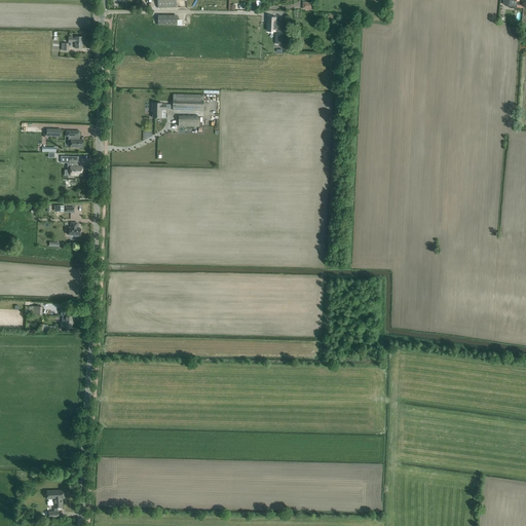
[(511,6),(511,8),(516,8),(516,5),(523,6),(523,2),(520,2),(520,0),(512,0),(512,1),(511,6)]
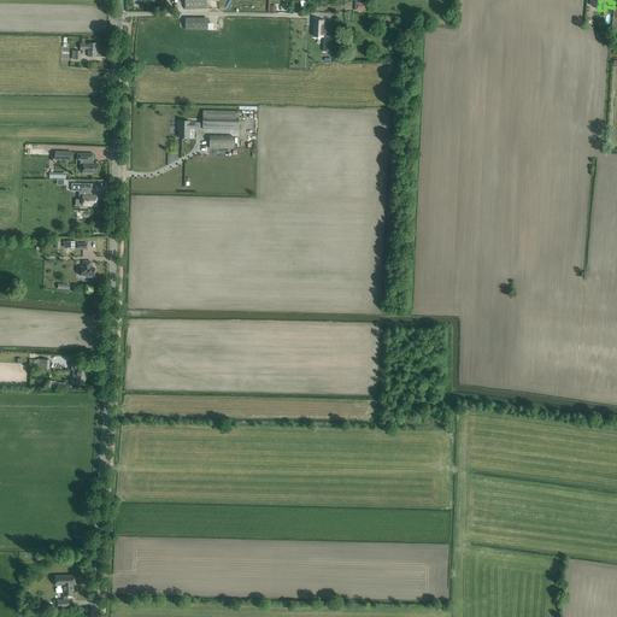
[(186,19),(184,29),(207,29),(207,19),(186,19)]
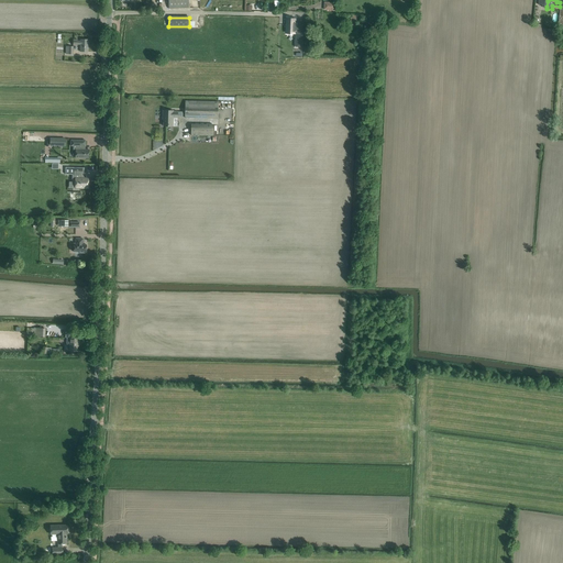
[(287,29),(286,32),(296,33),(296,42),(304,43),(305,23),(296,23),(296,19),(287,19),(287,29)]
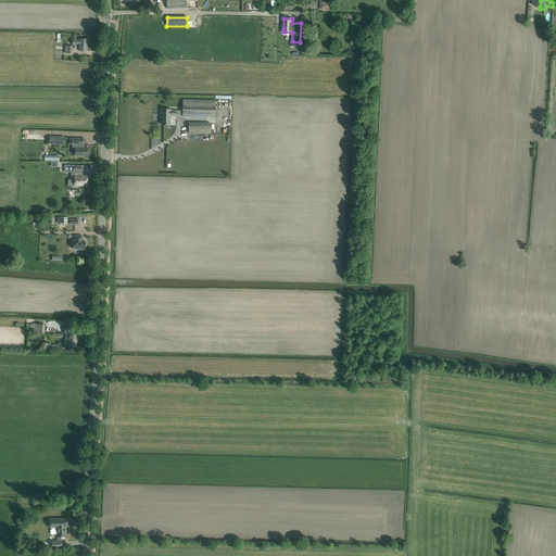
[(81,45),(81,51),(87,51),(87,39),(81,39),(81,40),(76,40),(77,39),(73,39),(73,46),(76,46),(76,45),(81,45)]
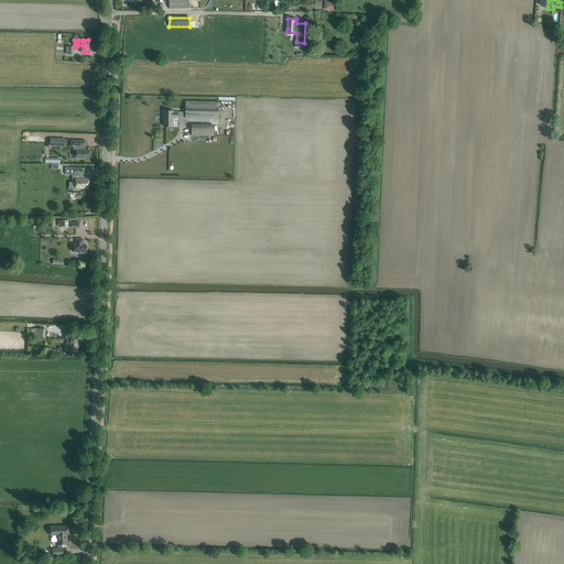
[(219,101),(191,101),(185,101),(185,118),(218,119),(219,101)]
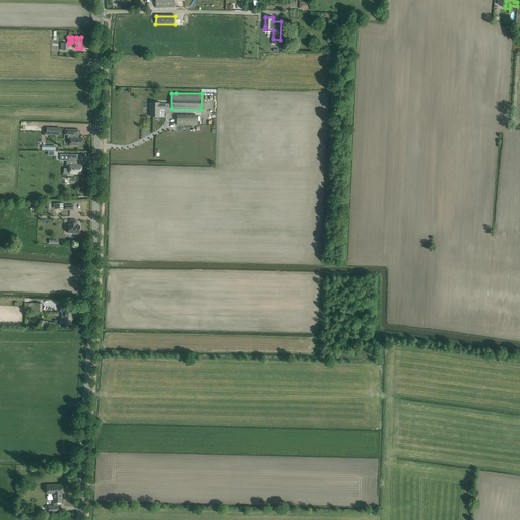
[(160,104),(160,103),(150,103),(150,108),(151,108),(150,117),(159,117),(159,109),(164,109),(164,104),(160,104)]
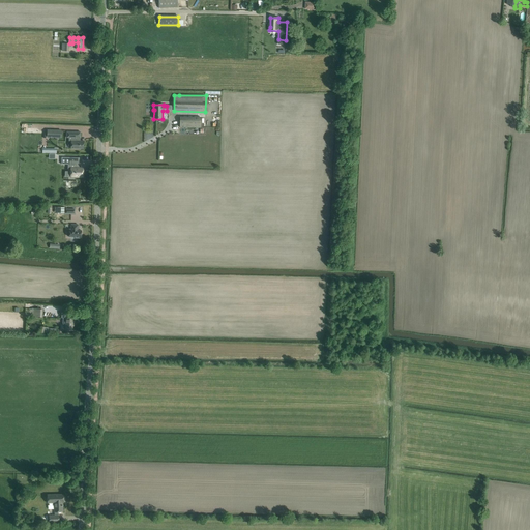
[(180,116),(180,127),(201,127),(202,117),(180,116)]
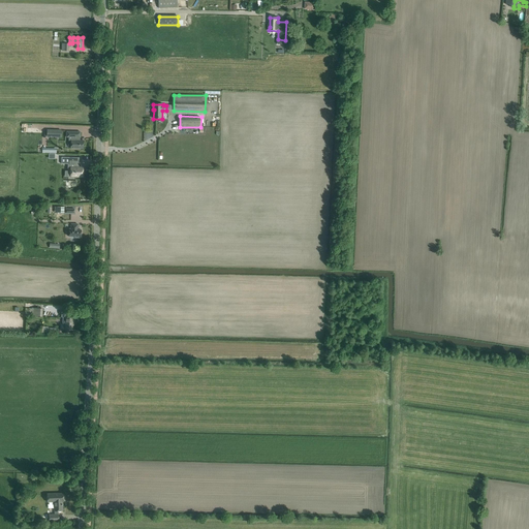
[(81,132),(75,132),(66,131),(66,137),(72,137),(72,141),(71,141),(71,149),(84,149),(84,141),(80,141),(80,137),(81,137),(81,132)]
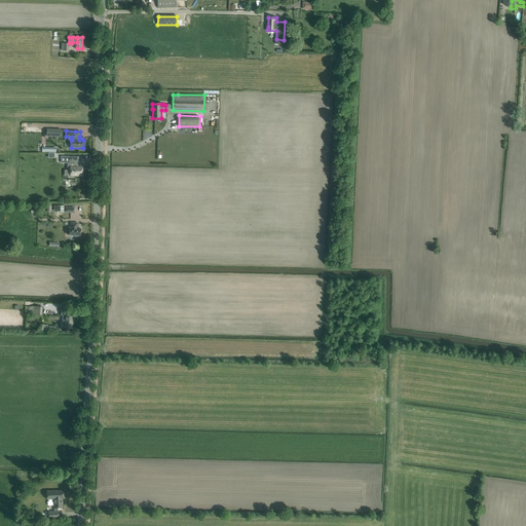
[(79,156),(74,156),(69,156),(69,162),(68,162),(68,170),(70,171),(70,176),(82,176),(82,166),(78,166),(78,163),(79,156)]
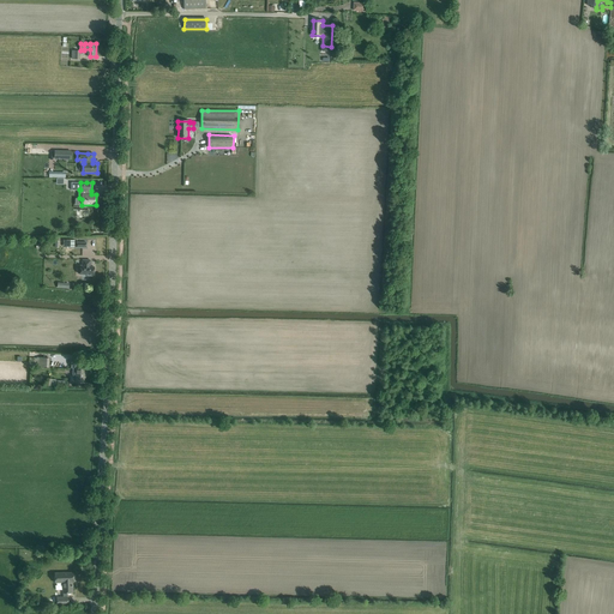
[(90,260),(84,260),(83,260),(83,265),(80,265),(80,275),(89,275),(89,276),(94,276),(95,268),(90,268),(90,260)]
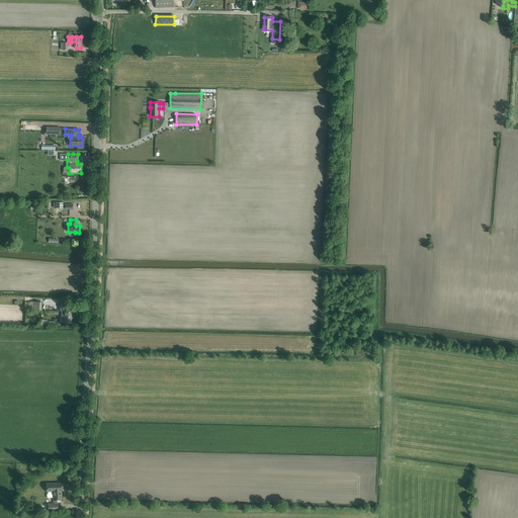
[(33,309),(33,310),(41,310),(41,300),(33,300),(33,301),(28,301),(28,309),(33,309)]
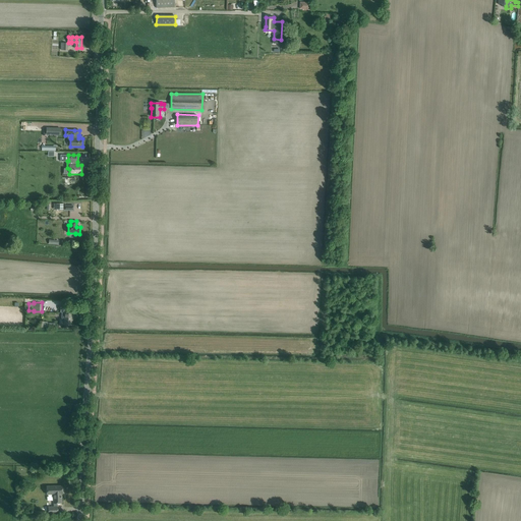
[(72,313),(67,312),(64,312),(64,320),(60,320),(59,325),(72,325),(72,313)]
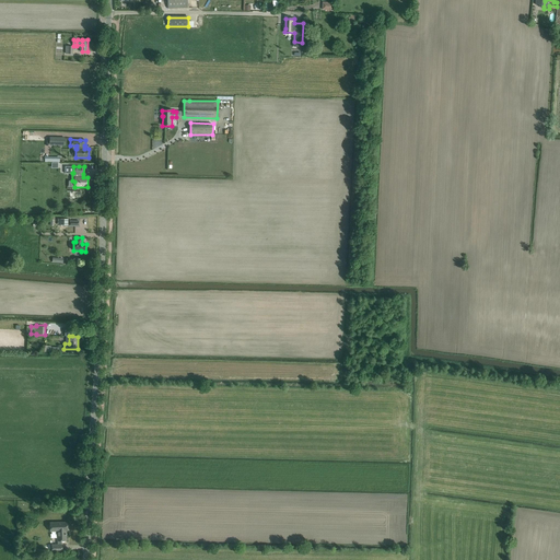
[(65,522),(59,523),(49,523),(50,532),(57,532),(58,545),(51,545),(51,551),(57,551),(62,551),(61,545),(61,540),(67,540),(66,531),(67,531),(67,525),(65,525),(65,522)]
